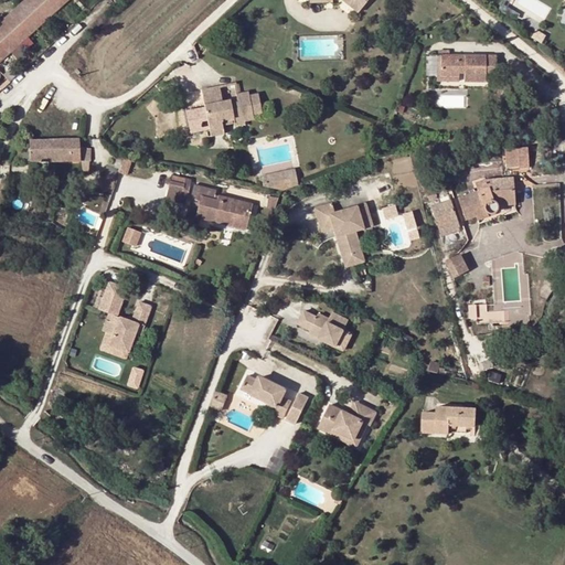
[(342,0),(355,10),(359,12),(368,0),(342,0)]
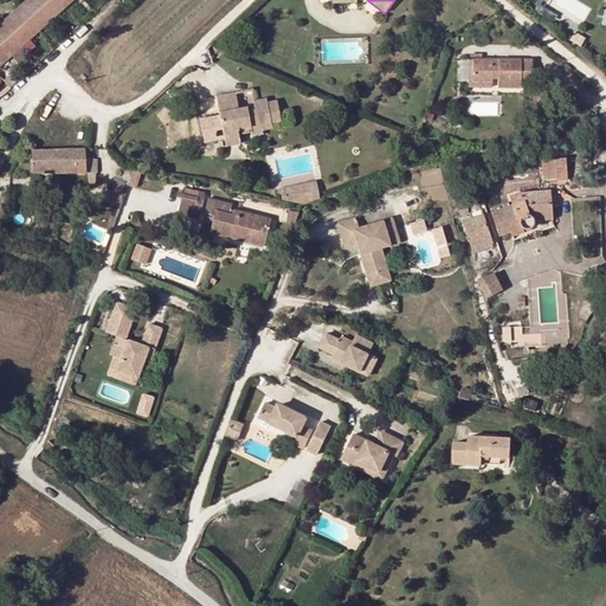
[(491,59),(472,59),(472,83),(491,83),(492,78),(498,78),(498,88),(521,88),(521,78),(532,78),(532,59),(498,59),(497,64),(491,64),(491,59)]
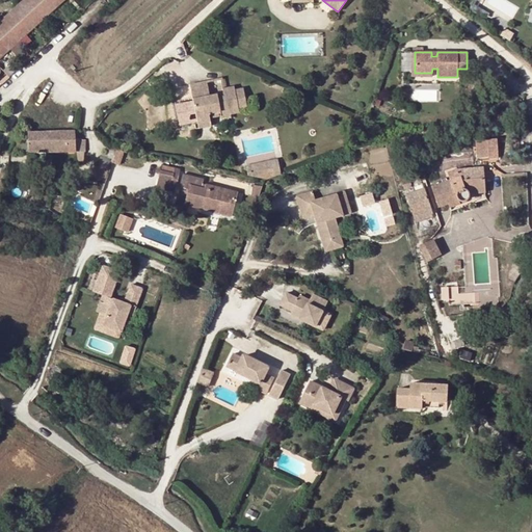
[(221,110),(221,115),(230,113),(238,111),(238,108),(247,106),(245,100),(243,88),(235,90),(234,87),(223,88),(222,88),(223,92),(210,96),(207,81),(190,84),(193,100),(195,110),(197,121),(198,124),(210,121),(209,117),(209,113),(221,110)]
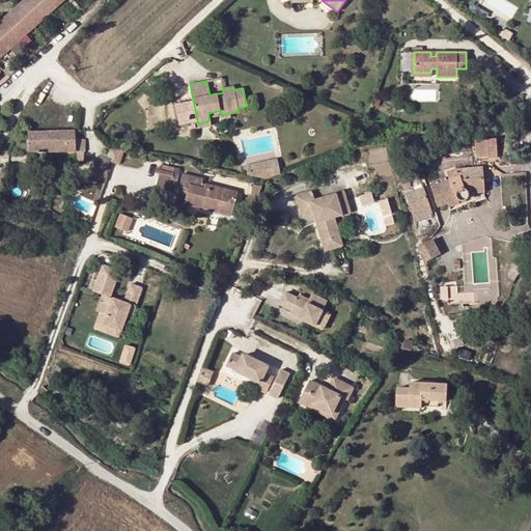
[(76,131),(28,132),(28,150),(53,150),(76,151),(84,151),(86,151),(86,140),(76,138),(76,131)]
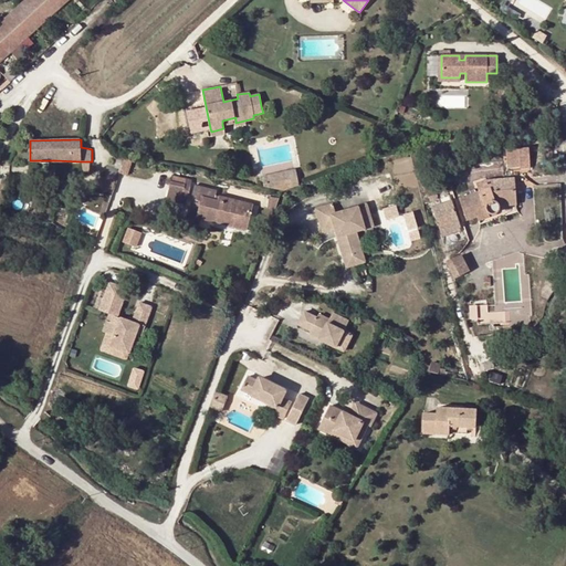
[(528,148),(506,149),(507,163),(507,167),(521,166),(521,168),(531,167),(528,148)]
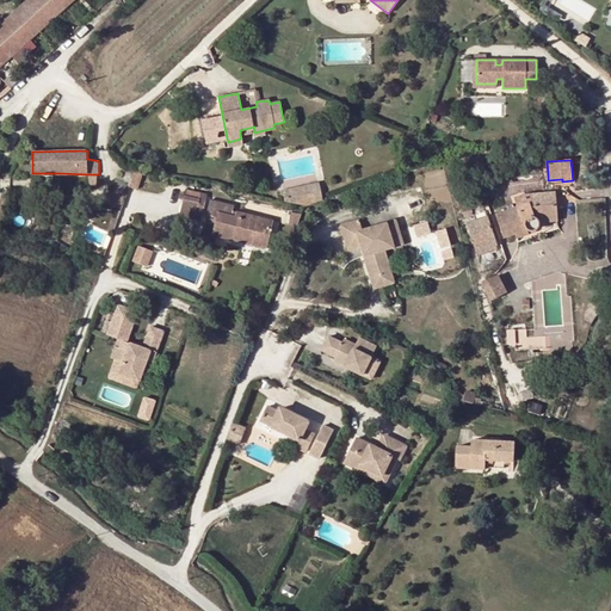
[(142,173),(134,171),(129,186),(137,189),(142,173)]
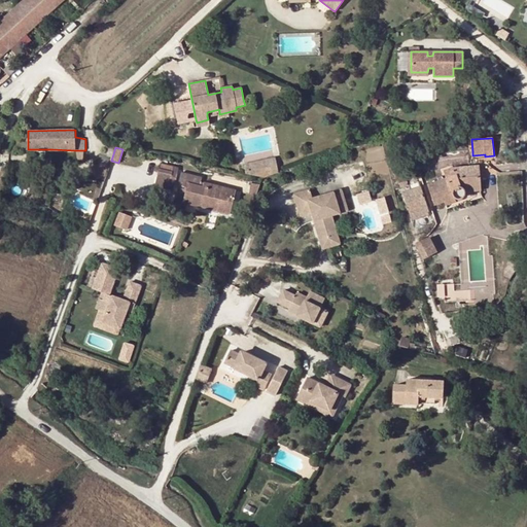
[(103,179),(110,156),(99,154),(97,165),(94,164),(92,177),(103,179)]
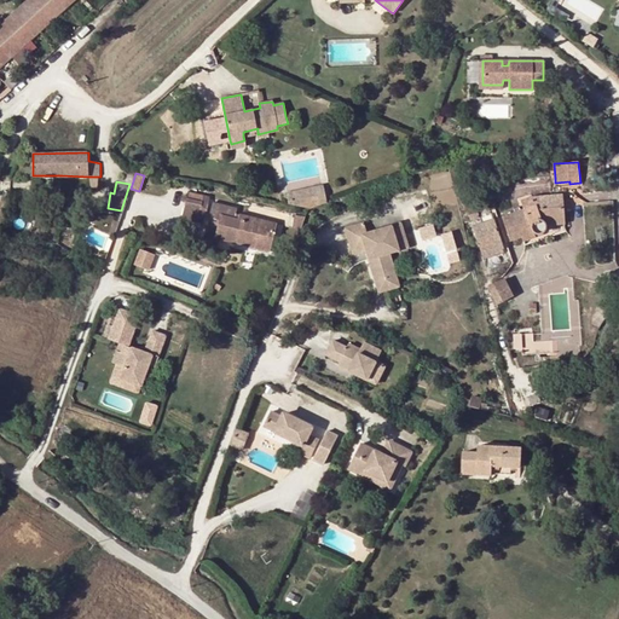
[(285,192),(288,203),(311,208),(327,202),(323,184),(285,192)]
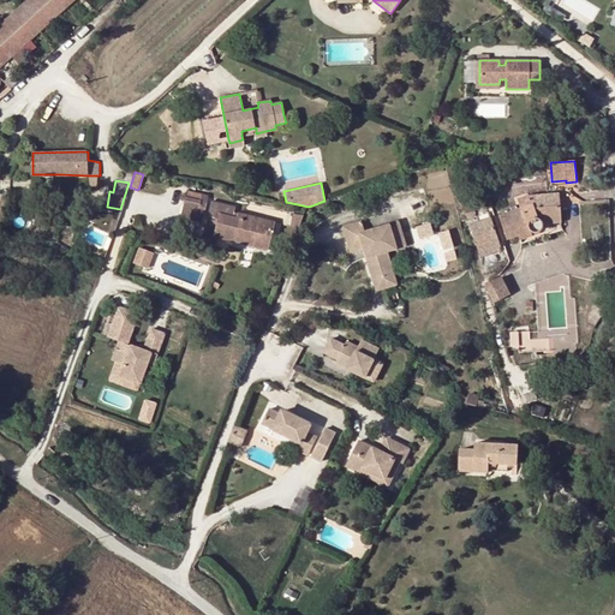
[(201,206),(203,195),(187,191),(184,207),(204,212),(206,207),(201,206)]
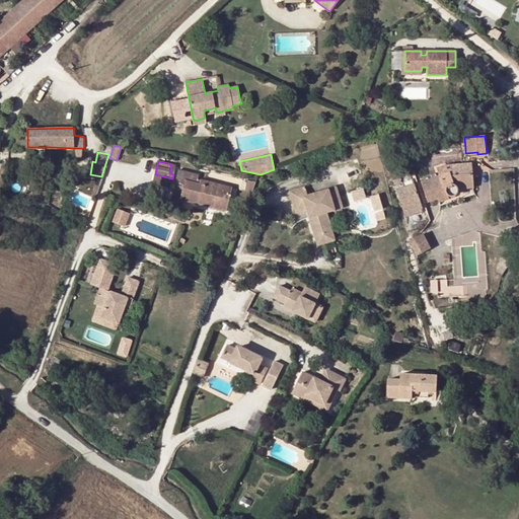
[(439,175),(421,181),(428,202),(438,199),(439,202),(454,197),(453,195),(455,194),(456,192),(456,189),(472,187),(470,163),(445,165),(446,168),(438,171),(439,175)]
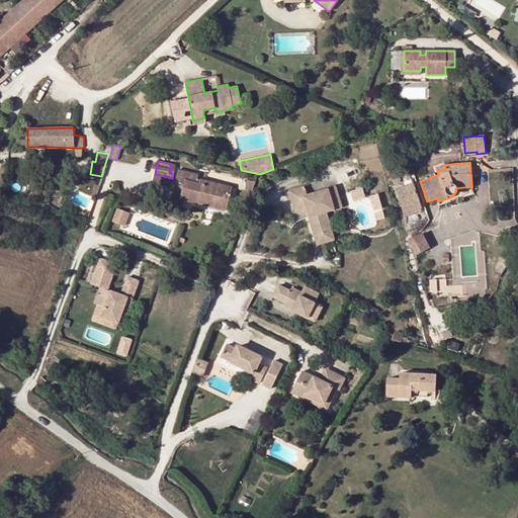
[(178,170),(176,179),(183,181),(181,190),(179,199),(184,200),(200,203),(201,198),(228,204),(232,187),(201,180),(201,183),(197,182),(197,179),(198,175),(178,170)]
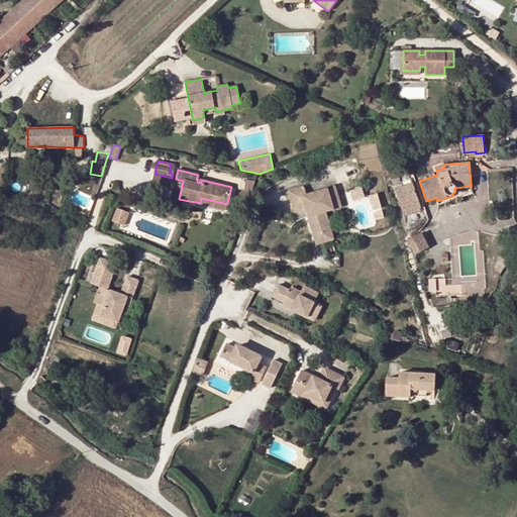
[(171,186),(172,178),(154,174),(152,182),(171,186)]
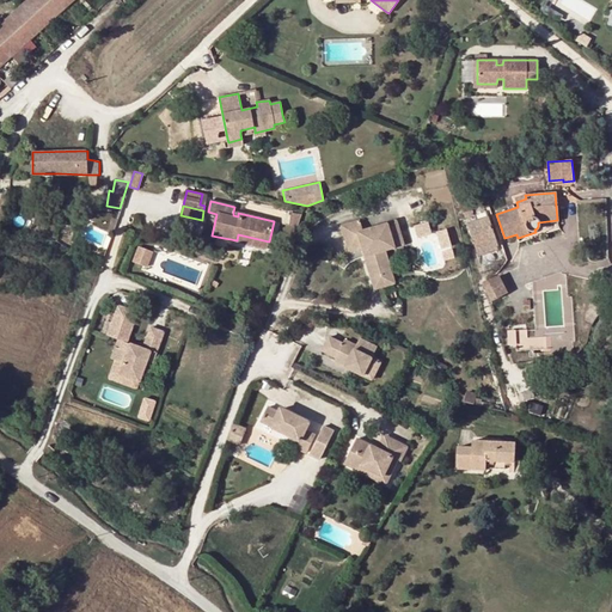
[(208,212),(206,224),(214,225),(216,214),(208,212)]
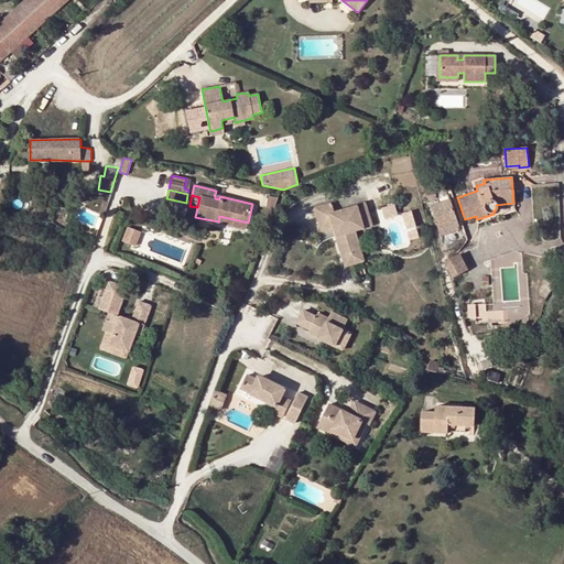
[(440,231),(458,226),(449,199),(448,199),(437,204),(431,206),(440,232),(440,231)]
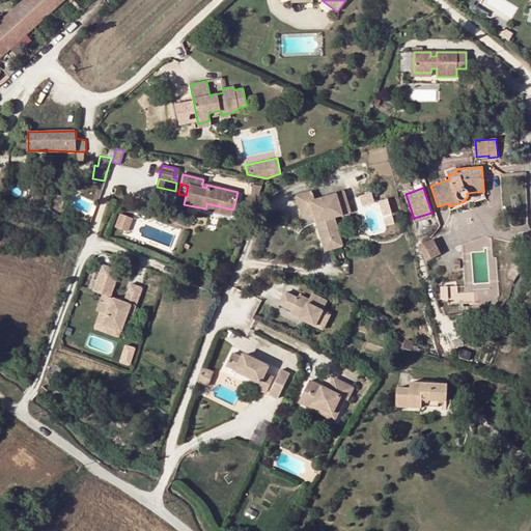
[(313,214),(323,243),(340,238),(334,217),(351,212),(343,190),(314,199),(312,191),(296,195),(302,218),(313,214)]
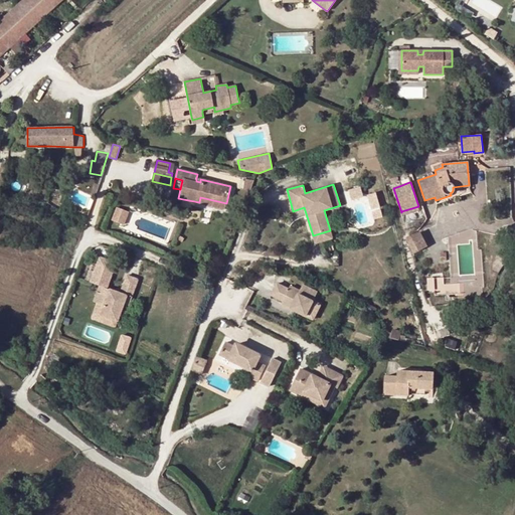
[(374,218),(383,216),(376,191),(363,194),(361,185),(347,189),(358,228),(375,223),(374,218)]
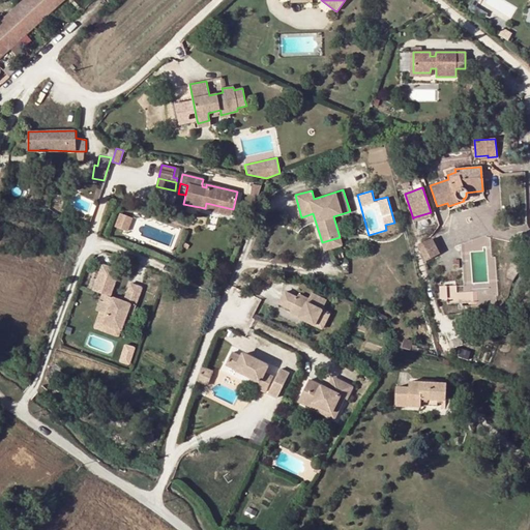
[(186,212),(188,205),(183,204),(175,202),(174,209),(186,212)]
